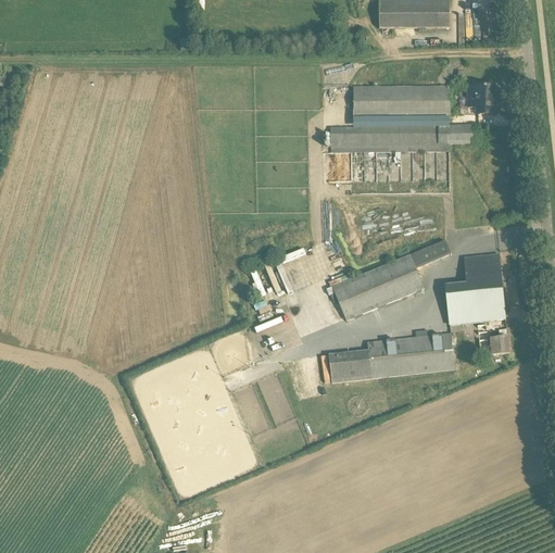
[(378,0),(379,27),(450,27),(449,0),(378,0)]
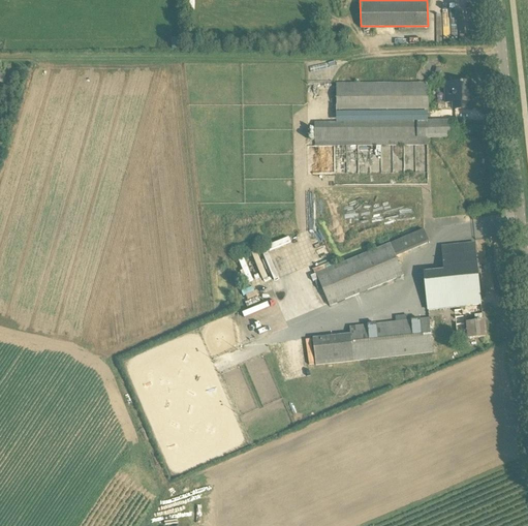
[(470,81),(451,81),(443,81),(443,101),(451,101),(452,106),(468,107),(468,100),(470,100),(470,81)]
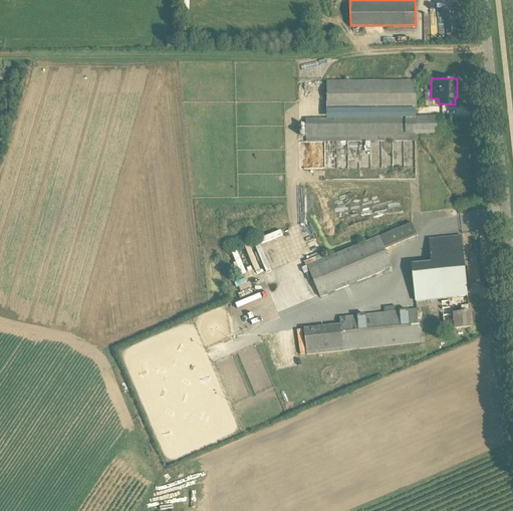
[(325,79),(326,107),(326,115),(415,115),(415,107),(415,79),(325,79)]
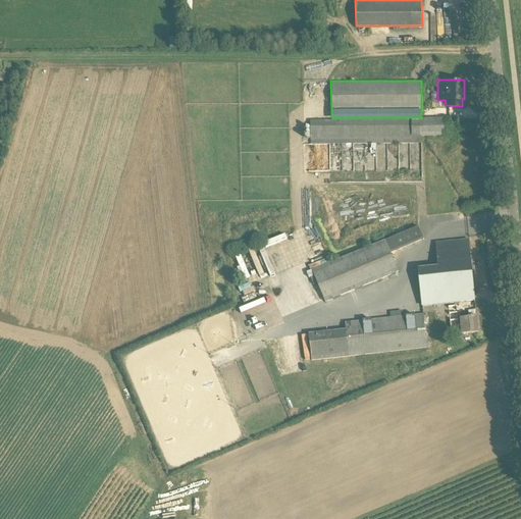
[(309,138),(310,138),(310,142),(420,141),(420,134),(449,134),(449,120),(449,117),(421,117),(331,117),(309,117),(309,138)]
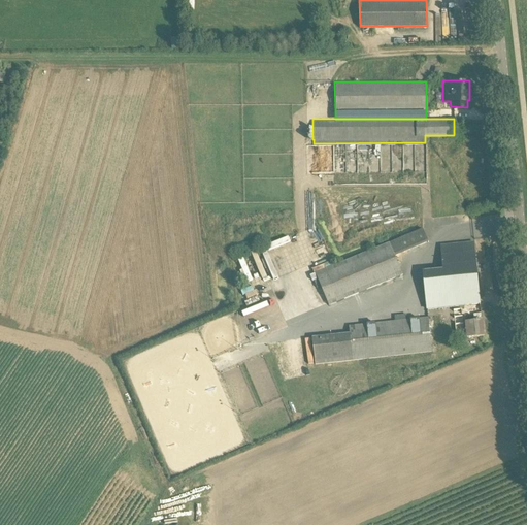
[(402,271),(394,253),(420,242),(427,239),(423,228),(315,271),(327,302),(402,271)]
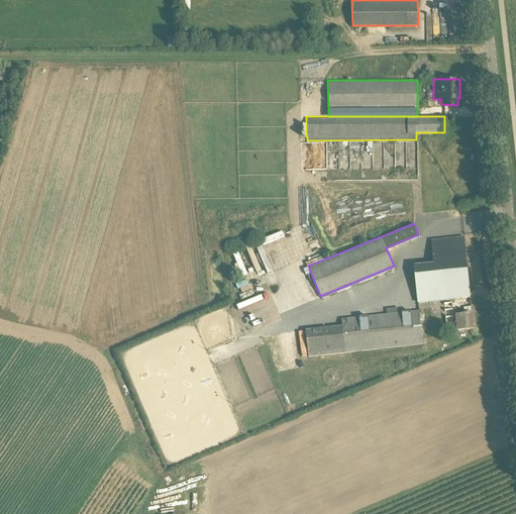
[(251,247),(279,237),(277,232),(238,246),(248,273),(253,271),(249,260),(255,258),(251,247)]
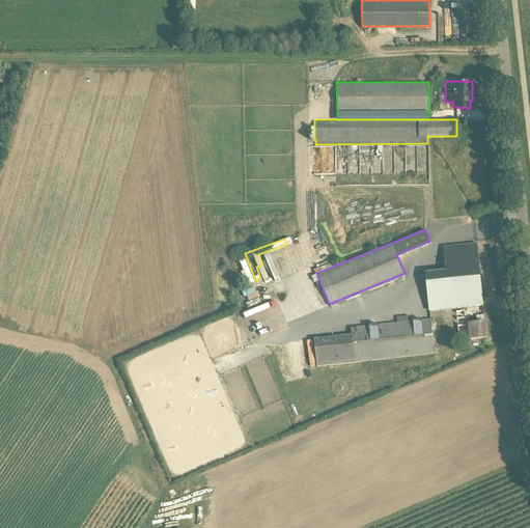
[(476,242),(466,243),(443,245),(445,269),(424,271),(425,282),(428,308),(481,303),(476,242)]
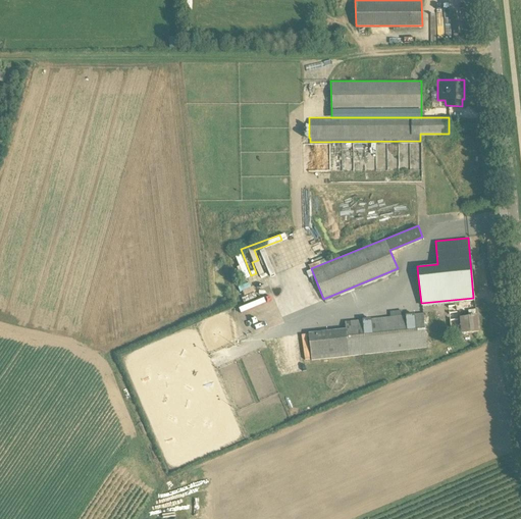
[(476,316),(459,317),(457,317),(456,304),(448,305),(450,326),(460,325),(461,332),(477,330),(476,316)]
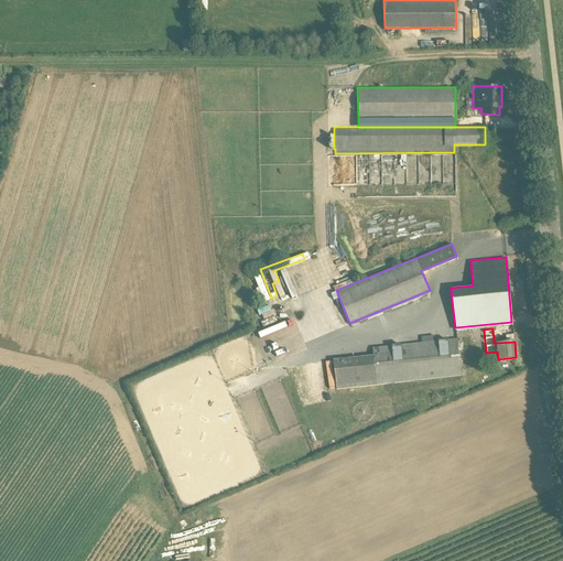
[(455,336),(371,345),(372,354),(333,358),(335,385),(458,373),(467,373),(465,356),(457,356),(455,336)]
